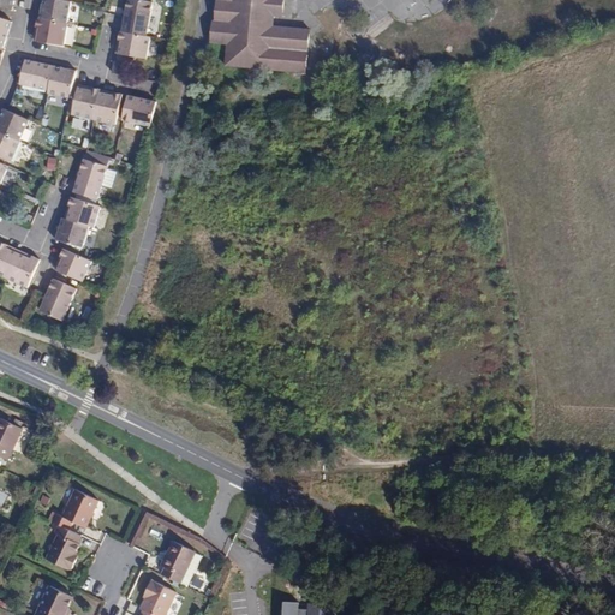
[(0,0),(0,7),(13,11),(15,0),(0,0)]
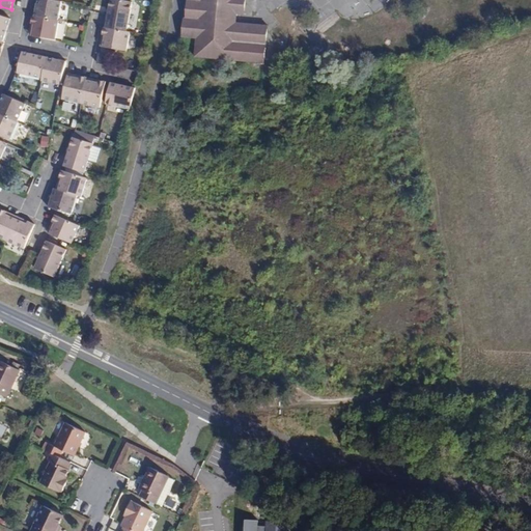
[(58,20),(61,1),(54,0),(37,0),(35,17),(58,20)]
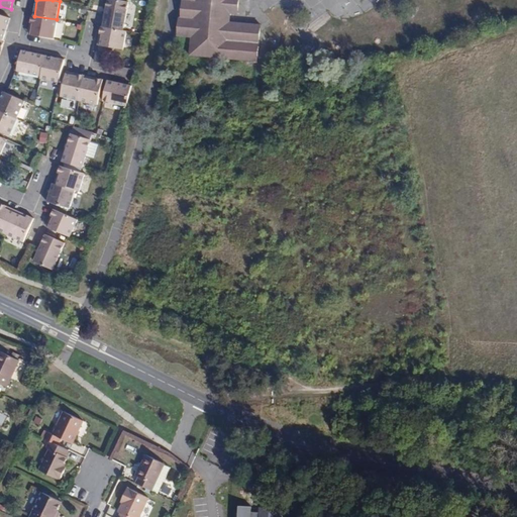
[(103,26),(123,30),(128,3),(114,0),(107,0),(103,24),(103,26)]
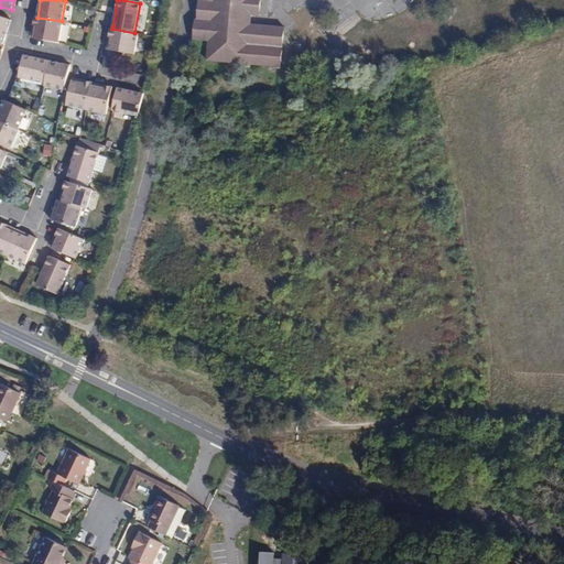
[(204,0),(202,0),(201,19),(198,20),(198,41),(212,42),(209,62),(284,67),(288,26),(262,24),(263,0),(204,0)]
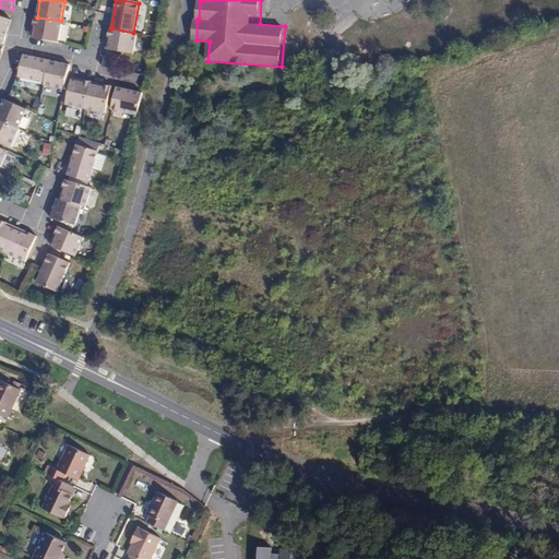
[(0,16),(0,44),(3,45),(11,21),(0,16)]
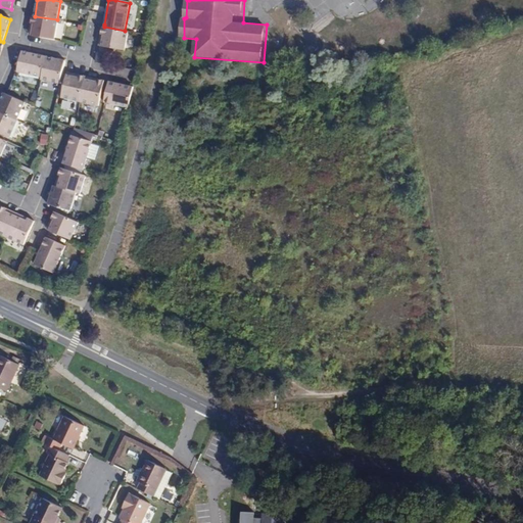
[(33,15),(32,25),(33,25),(32,35),(54,39),(58,20),(57,19),(35,16),(33,15)]
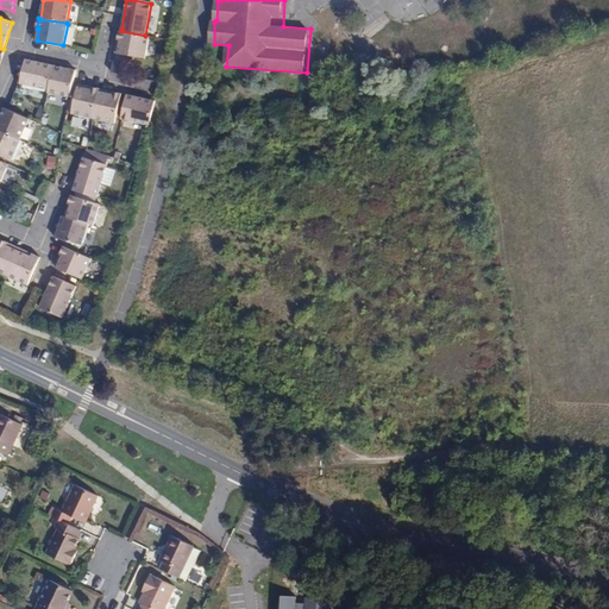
[(144,58),(149,37),(145,36),(121,31),(119,31),(118,43),(120,43),(118,54),(144,58)]
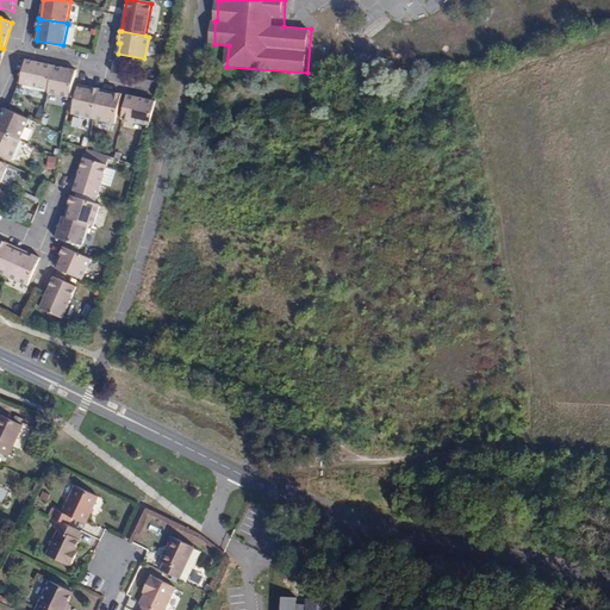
[(55,66),(26,60),(20,83),(49,89),(55,66)]
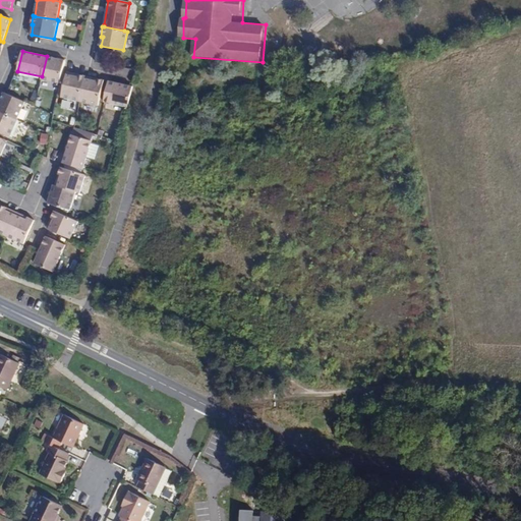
[(96,62),(105,63),(107,53),(98,52),(96,62)]
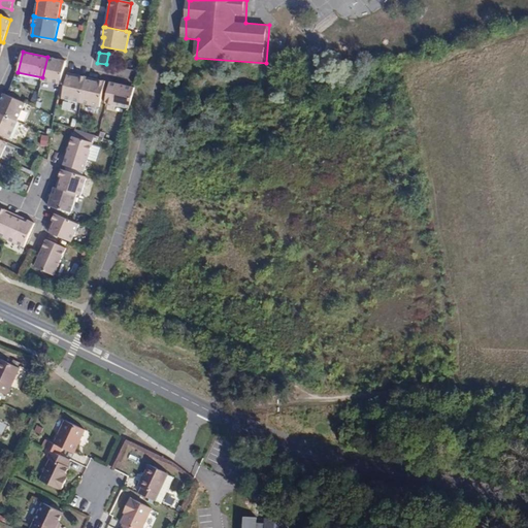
[(41,83),(61,86),(66,62),(47,57),(42,77),(41,83)]
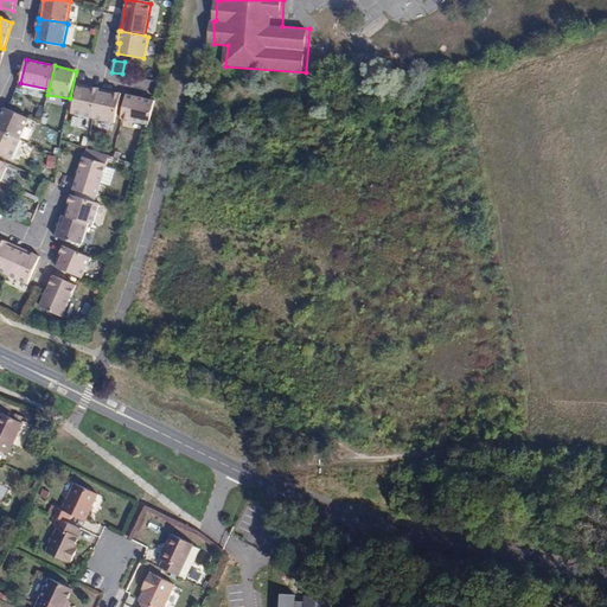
[(70,114),(94,120),(100,93),(100,89),(90,87),(90,90),(77,88),(70,114)]
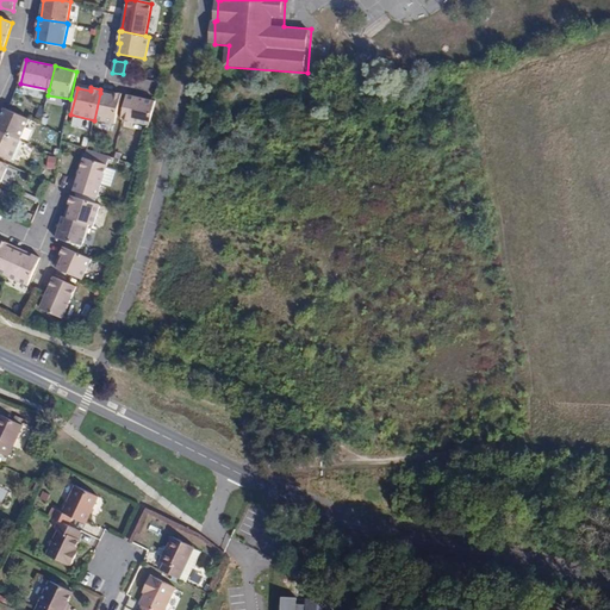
[(114,124),(122,93),(113,92),(112,95),(100,93),(94,120),(114,124)]
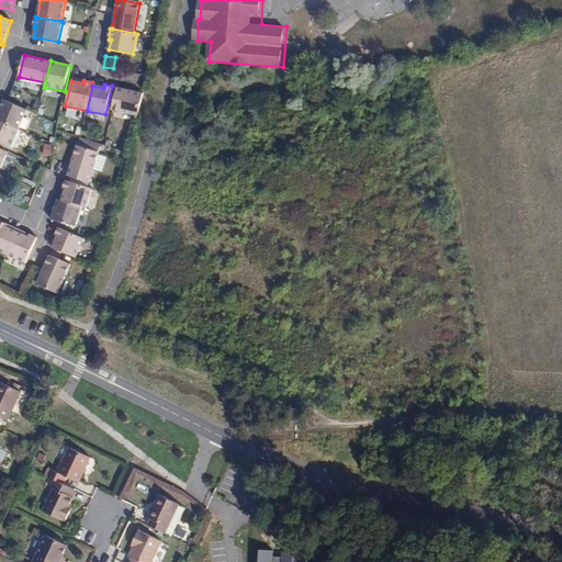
[(112,111),(138,117),(144,93),(117,88),(112,111)]
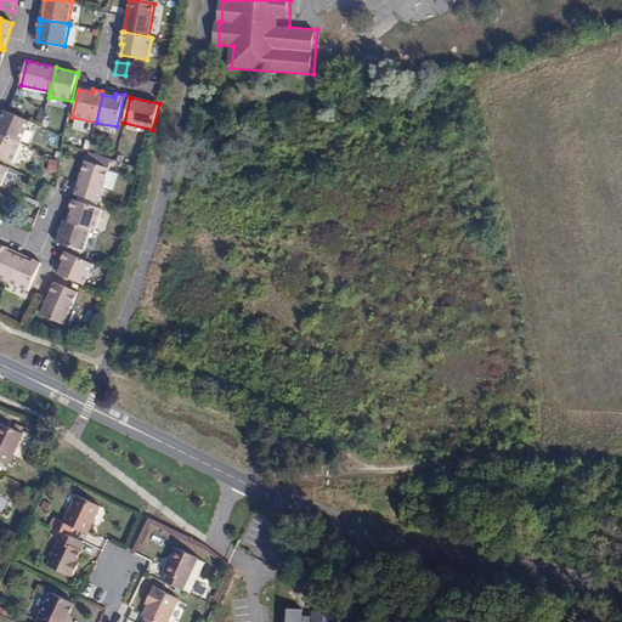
[(0,120),(0,133),(21,142),(30,122),(5,109),(0,120)]
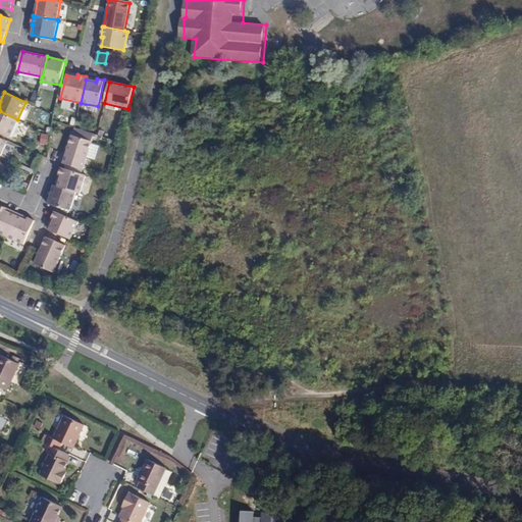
[(0,134),(10,138),(18,119),(17,119),(0,111),(0,134)]
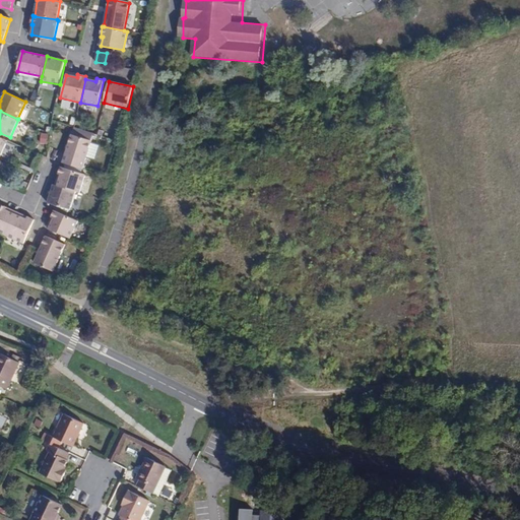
[(74,127),(71,135),(91,142),(94,133),(74,127)]
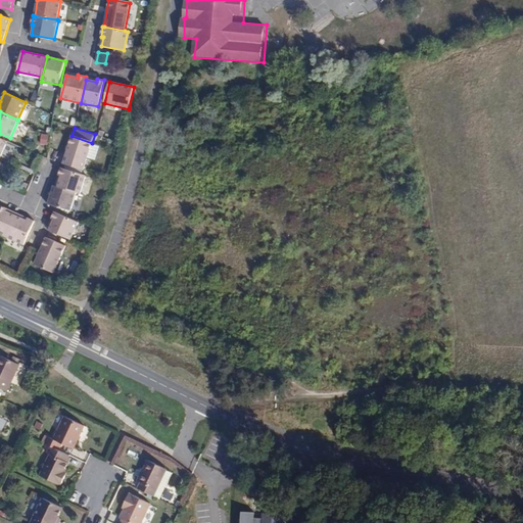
[(62,163),(84,170),(87,158),(94,160),(99,145),(92,143),(72,136),(62,163)]
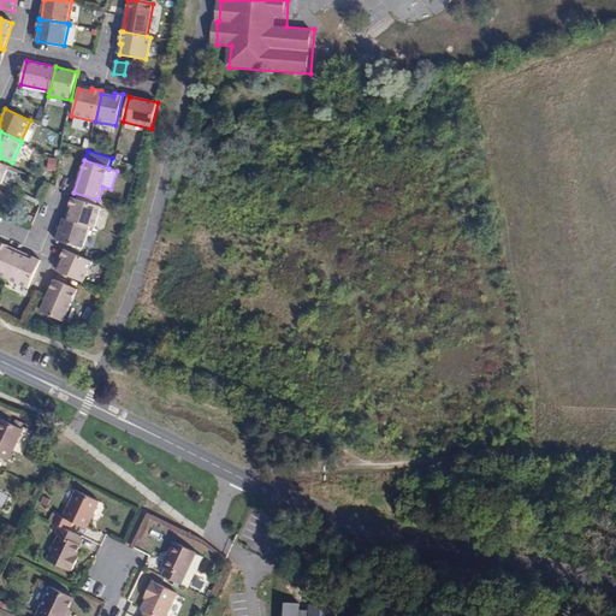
[(89,226),(95,229),(101,207),(72,197),(69,208),(72,209),(67,220),(89,226)]
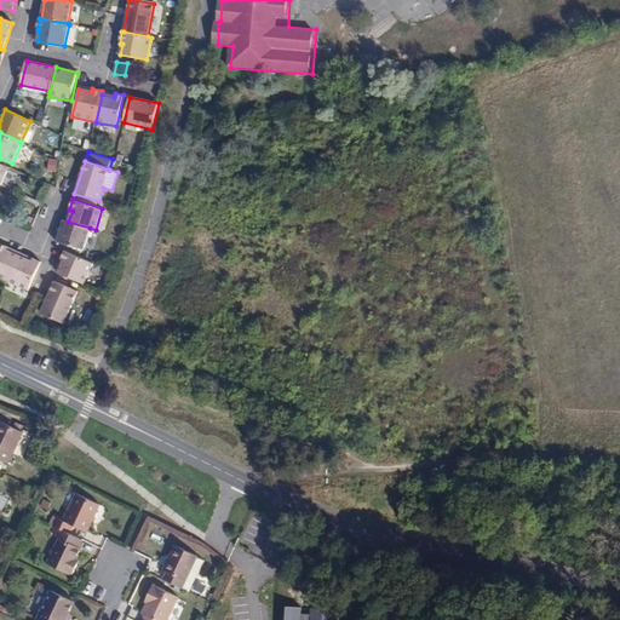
[(57,242),(84,250),(90,228),(68,222),(64,220),(57,242)]
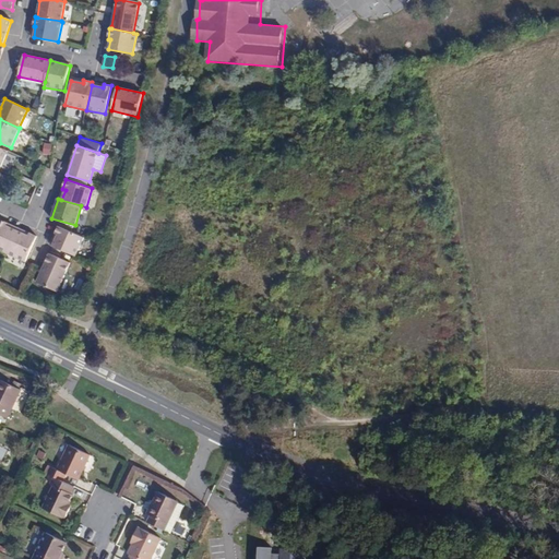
[(0,218),(0,251),(7,254),(16,232),(6,226),(7,223),(0,218)]
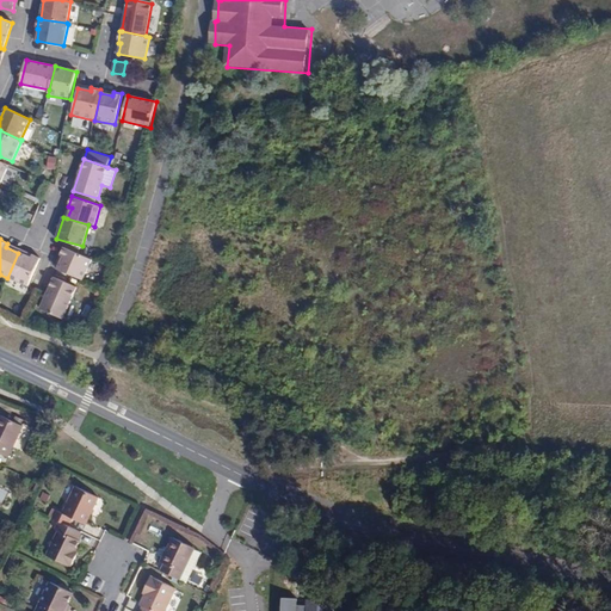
[(20,250),(7,244),(6,247),(18,253),(20,250)]
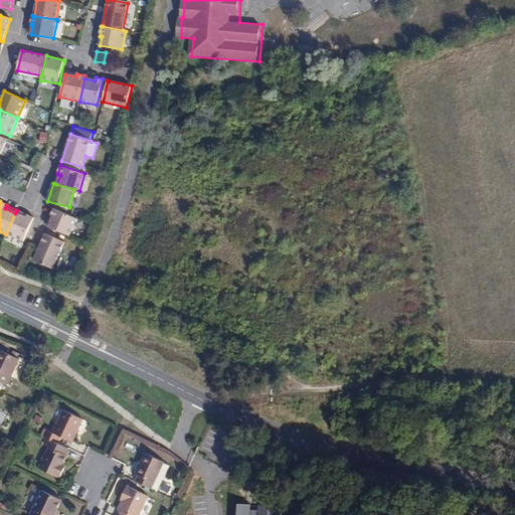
[(52,218),(49,226),(69,235),(77,218),(54,208),(50,217),(52,218)]
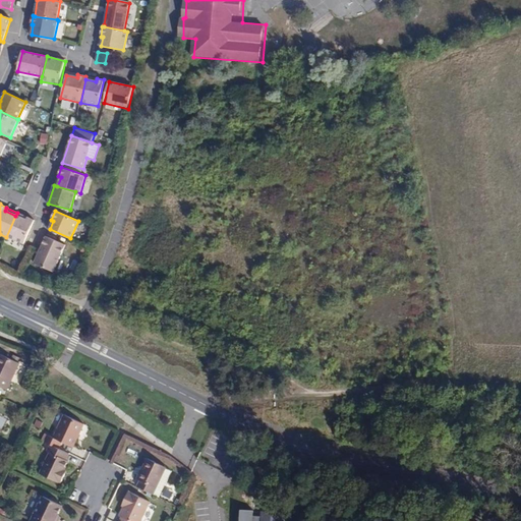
[(15,216),(6,237),(22,245),(34,220),(27,217),(25,220),(15,216)]
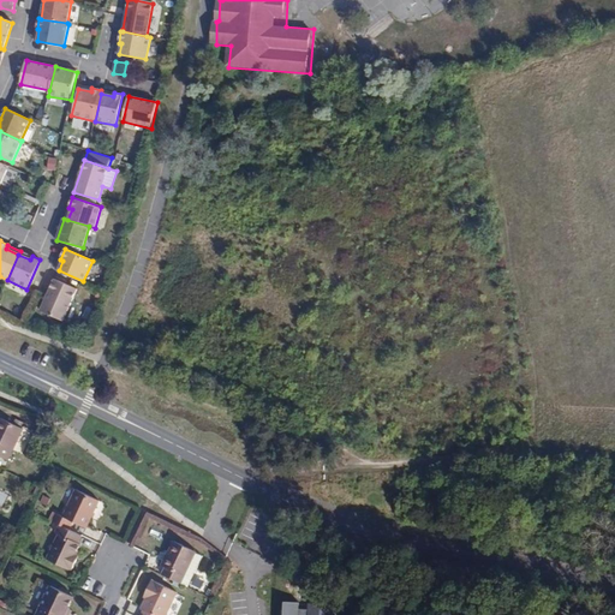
[(54,281),(46,299),(40,311),(63,322),(77,292),(54,281)]
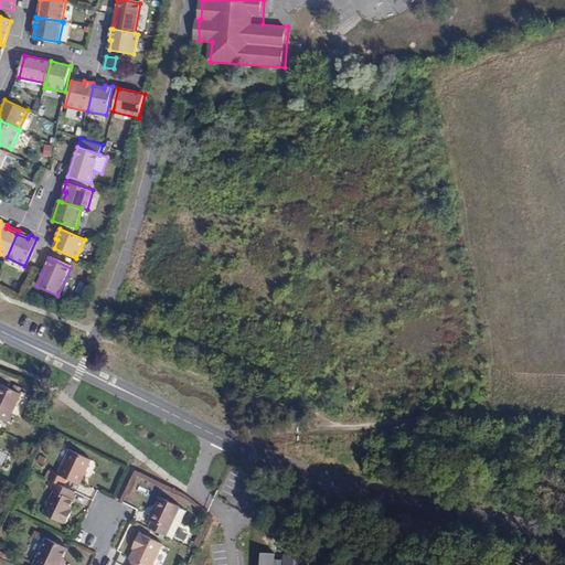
[(0,422),(0,423),(16,392),(1,385),(0,386),(0,422)]
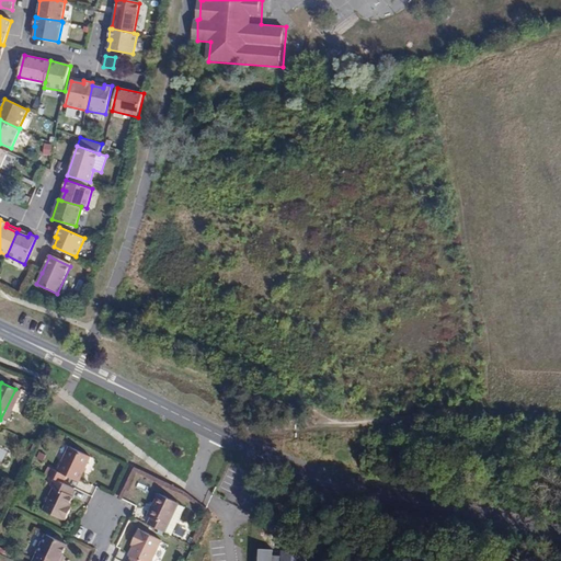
[(73,489),(75,489),(90,457),(68,446),(56,470),(50,467),(47,476),(53,478),(73,489)]
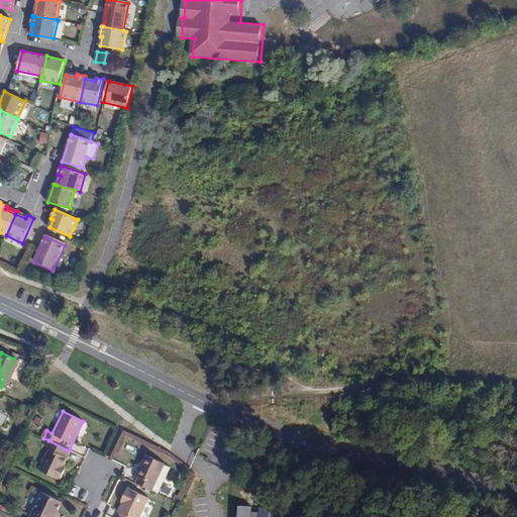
[(65,457),(68,450),(48,440),(35,469),(58,480),(59,479),(61,479),(65,471),(62,470),(63,467),(67,458),(65,457)]
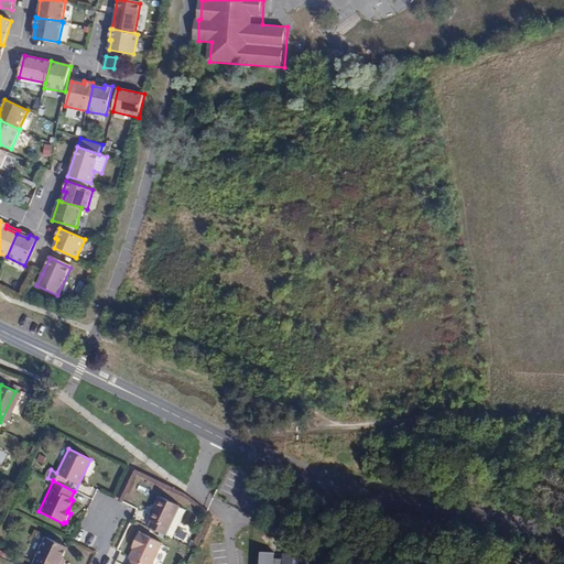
[(150,528),(169,537),(173,528),(179,531),(188,511),(182,509),(160,498),(150,520),(153,522),(150,528)]
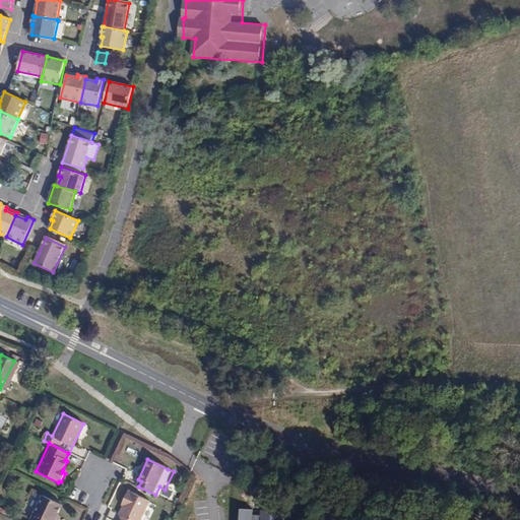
[(161,498),(165,490),(159,486),(155,495),(161,498)]
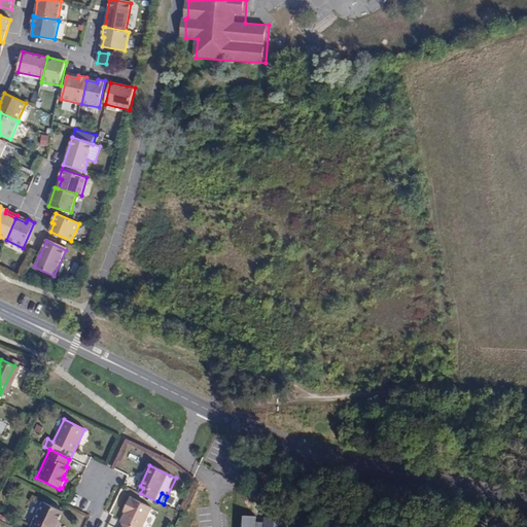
[(61,514),(66,503),(45,494),(30,526),(57,526),(56,526),(61,514)]
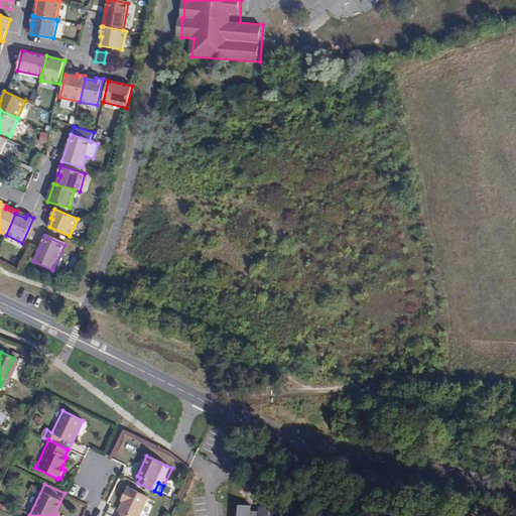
[(126,498),(124,502),(119,511),(121,512),(119,515),(139,515),(148,498),(128,488),(123,497),(126,498)]
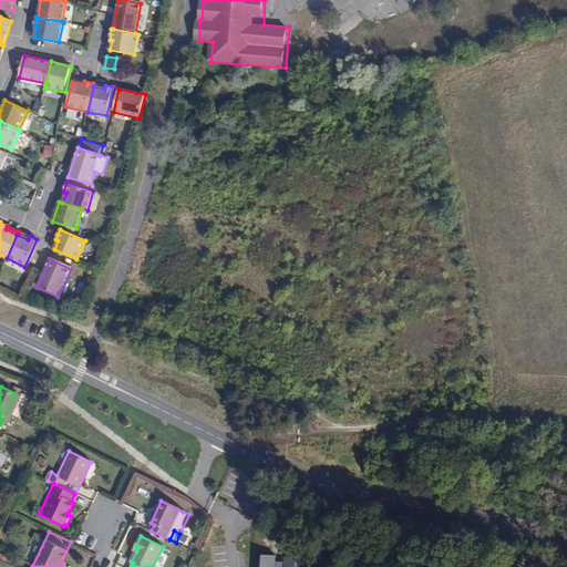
[(312,566),(312,554),(287,553),(287,558),(282,558),(279,558),(279,553),(265,553),(265,560),(260,560),(259,566),(312,566)]
